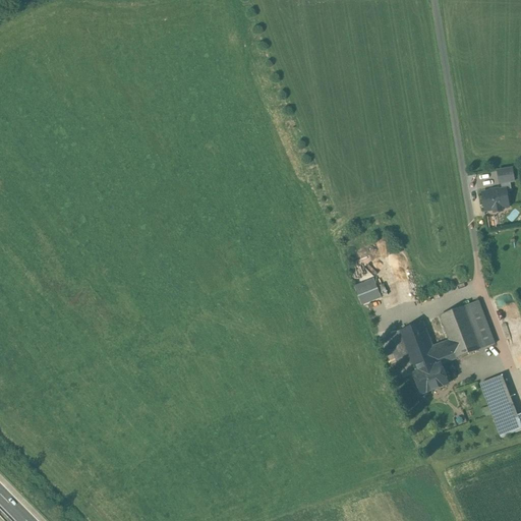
[(512,169),(498,171),(500,184),(501,183),(510,182),(514,181),(512,169)]
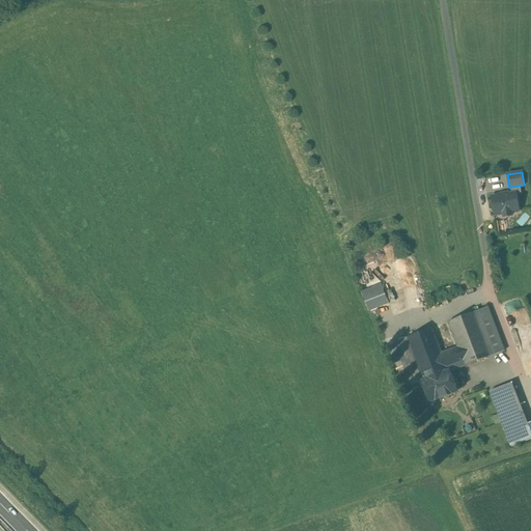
[(511,194),(492,197),(495,216),(503,214),(504,217),(511,216),(511,213),(519,212),(515,194),(515,193),(511,194)]
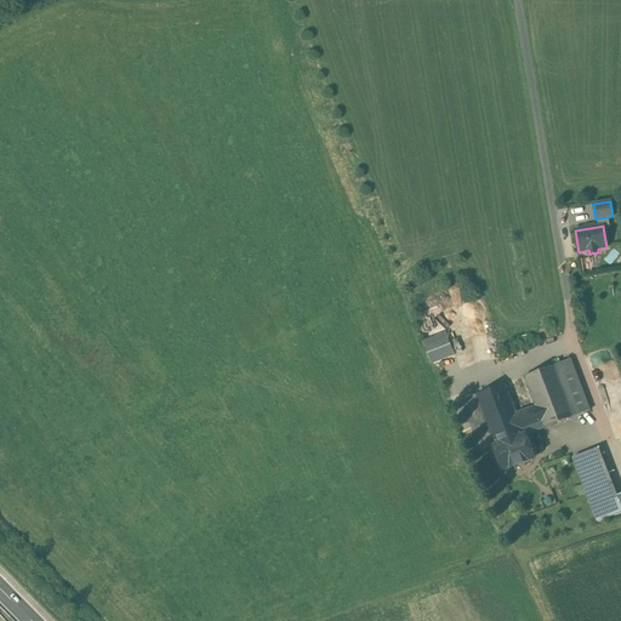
[(445,332),(422,342),(425,348),(448,339),(445,332)]
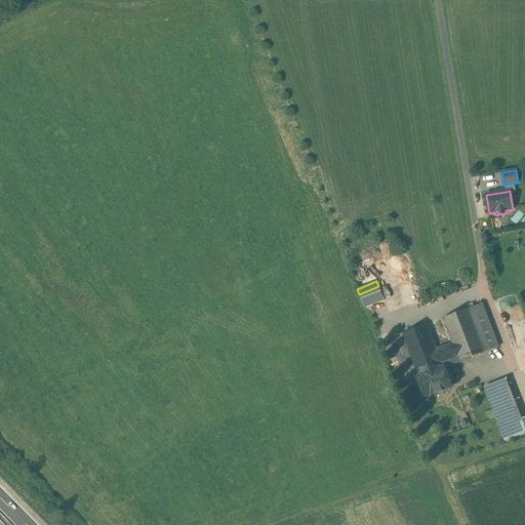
[(385,299),(378,286),(359,294),(364,308),(385,299)]
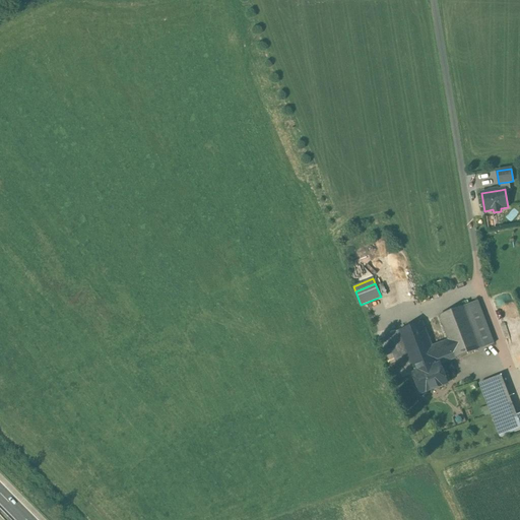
[(387,295),(383,283),(377,285),(381,297),(387,295)]
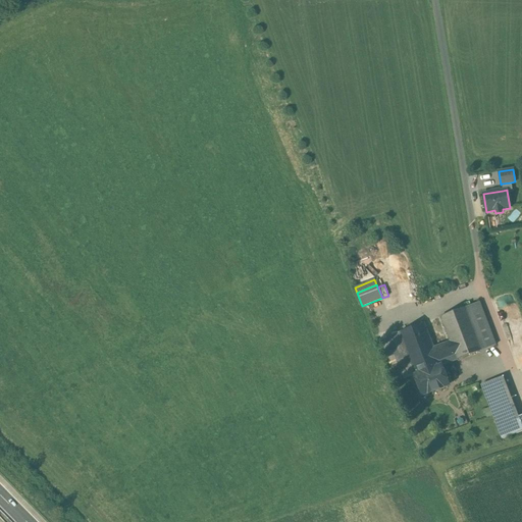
[(479,302),(466,307),(482,350),(496,345),(479,302)]
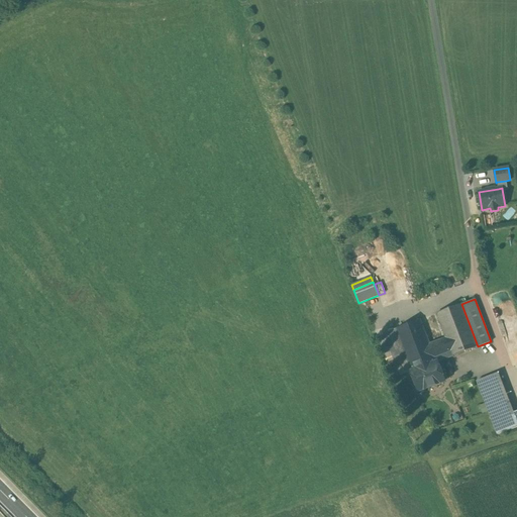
[(461,304),(436,313),(446,338),(450,350),(452,356),(478,346),(461,304)]
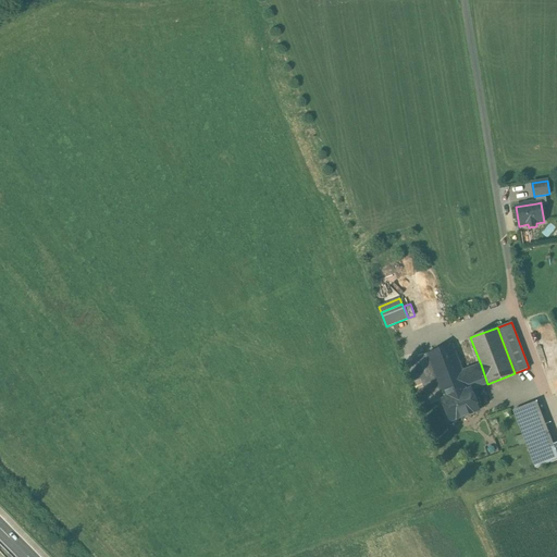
[(453,345),(426,355),(440,387),(442,394),(443,395),(444,399),(470,391),(468,385),(485,378),(481,364),(462,371),(453,345)]
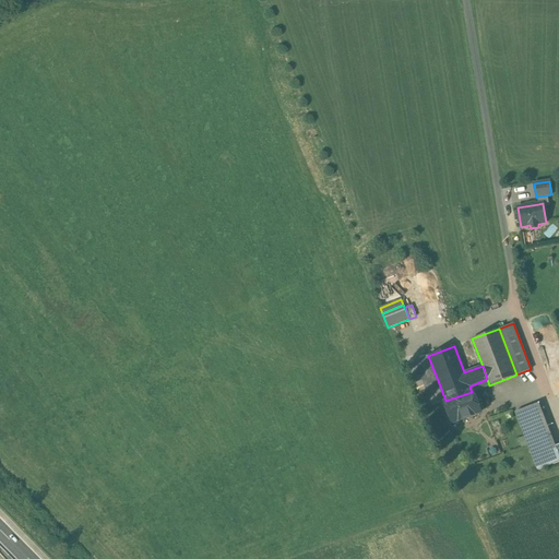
[(441,389),(428,356),(419,359),(432,392),(441,389)]
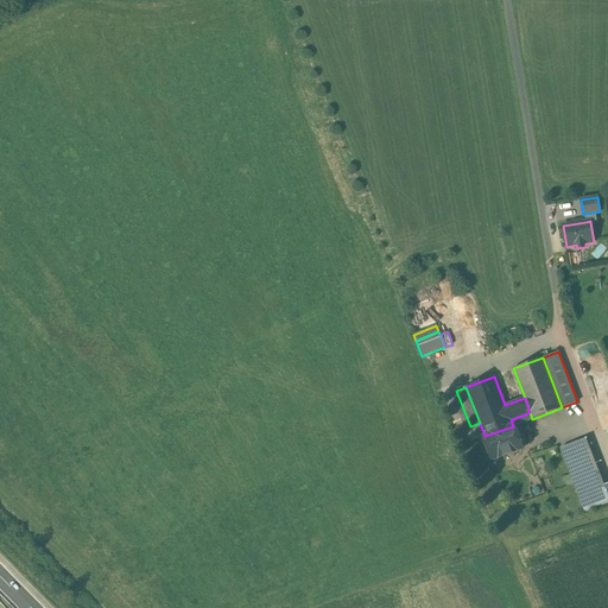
[(470,426),(466,428),(468,435),(482,430),(480,423),(470,426)]
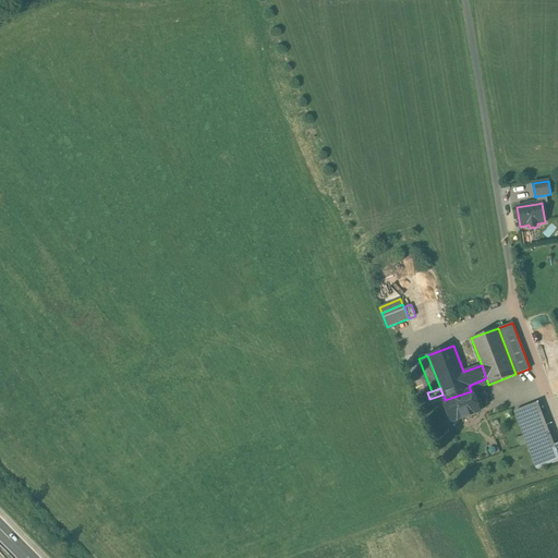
[(480,411),(472,390),(471,391),(445,400),(444,401),(452,422),(480,411)]
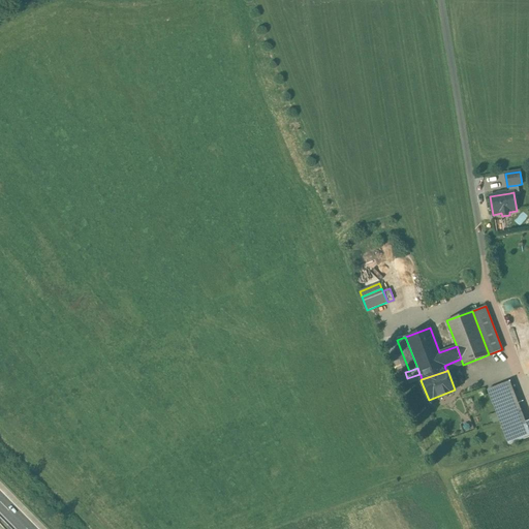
[(509,381),(488,390),(493,402),(514,394),(509,381)]
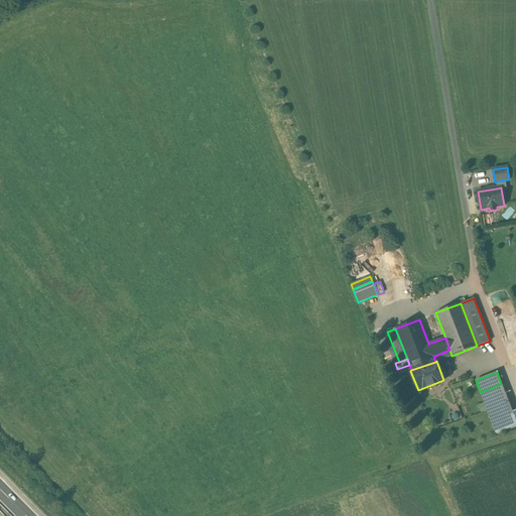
[(501,384),(481,392),(492,422),(513,414),(513,413),(501,384)]
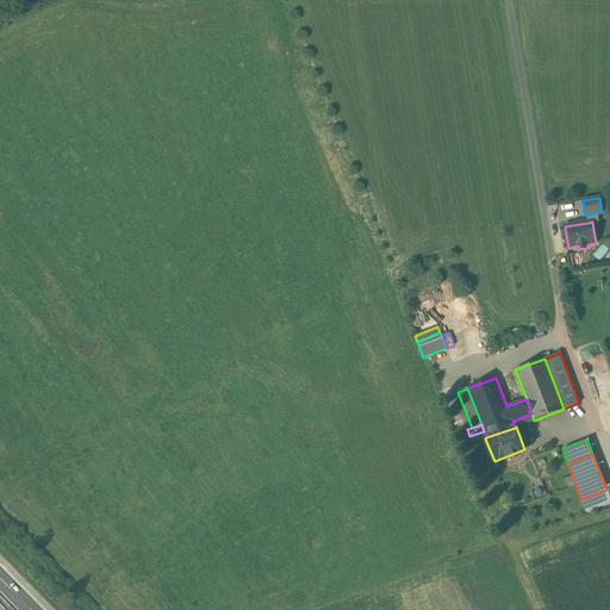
[(609,486),(607,489),(607,490),(582,499),(587,512),(609,503),(609,486)]
